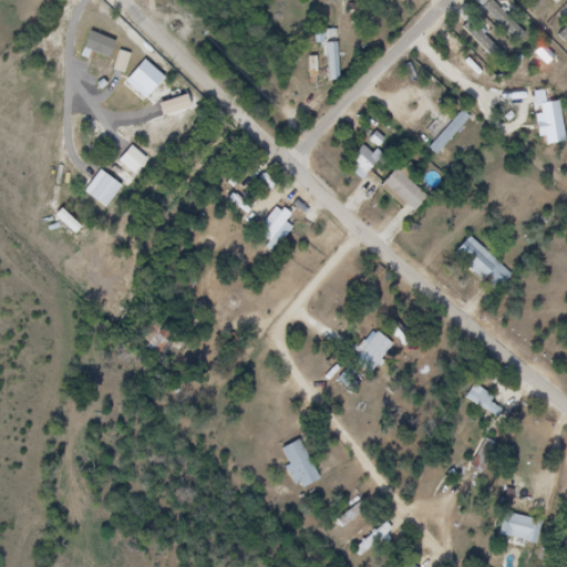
[(475,0),(517,42),(525,34),(490,0),(475,0)]
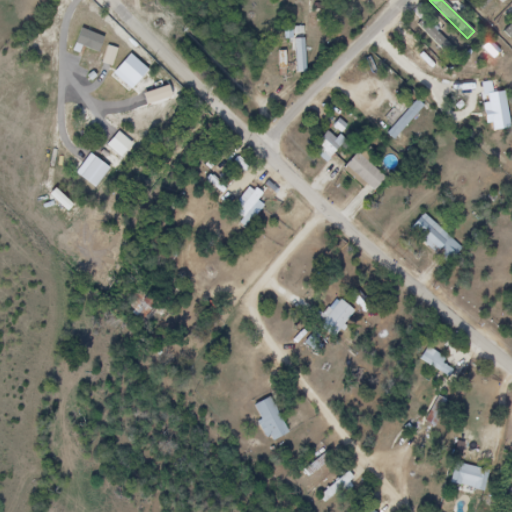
[(491,0),(479,0),(477,3),(482,8),(491,0)]
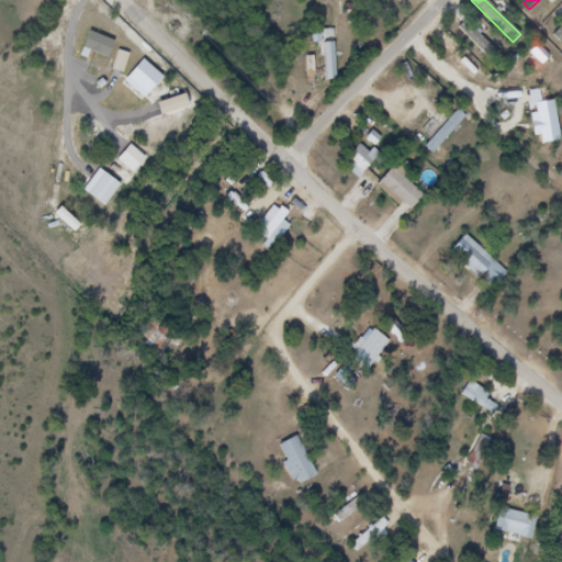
[(501,56),(469,24),(460,33),(492,65),(501,56)]
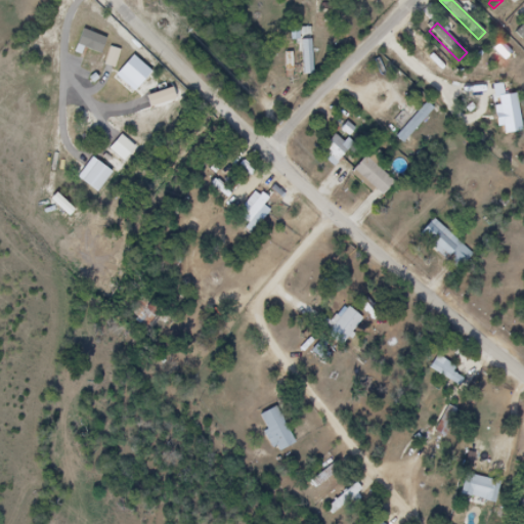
[(82,29),(76,45),(99,54),(105,38),(82,29)]
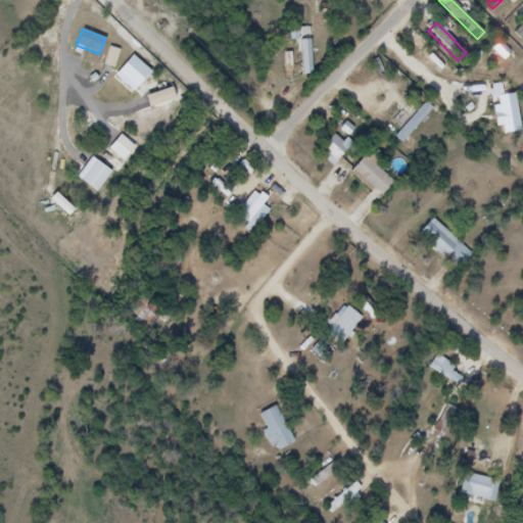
[(110,48),(104,65),(117,69),(123,51),(110,48)]
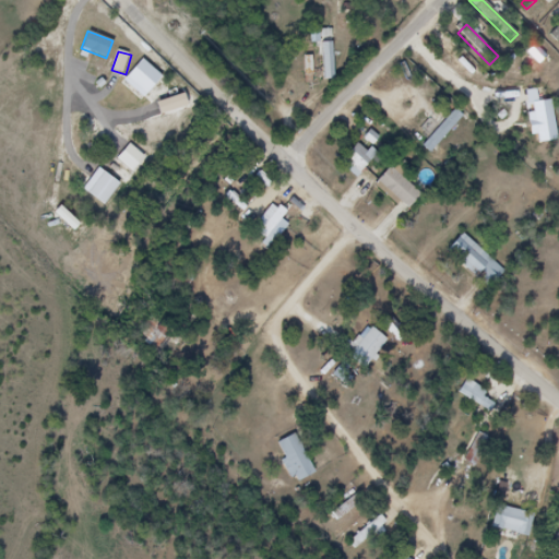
[(141,59),(123,81),(144,98),(162,78),(141,59)]
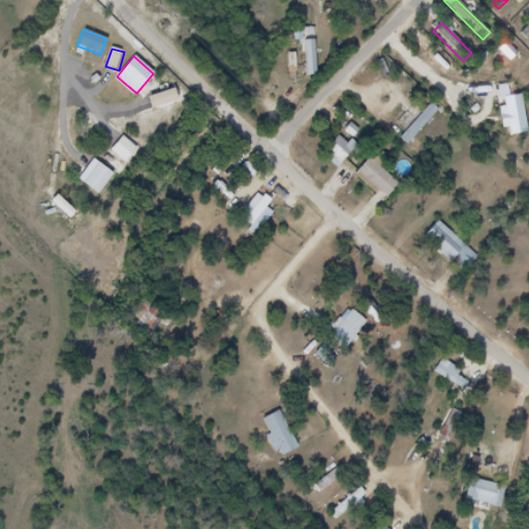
[(144,98),(148,111),(176,100),(172,89),(144,98)]
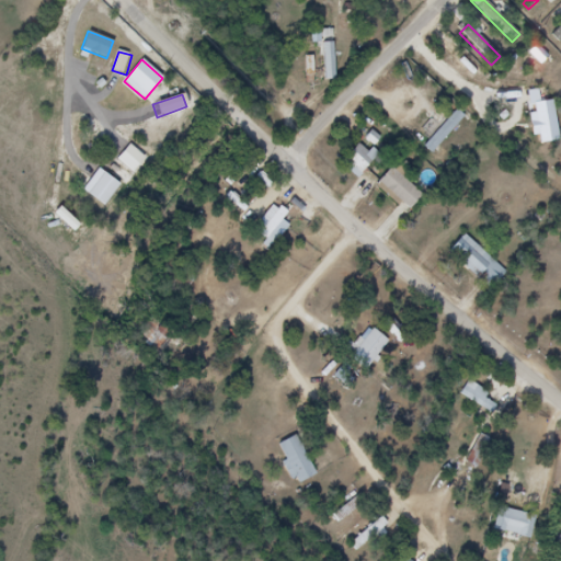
[(129,144),(115,161),(129,173),(145,157),(129,144)]
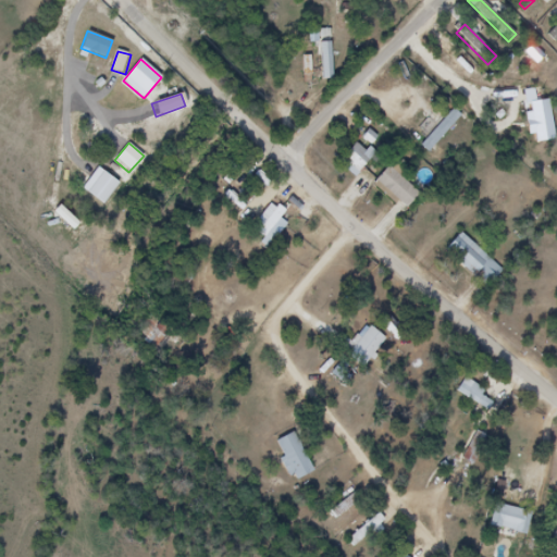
[(376,181),(406,209),(420,195),(390,166),(376,181)]
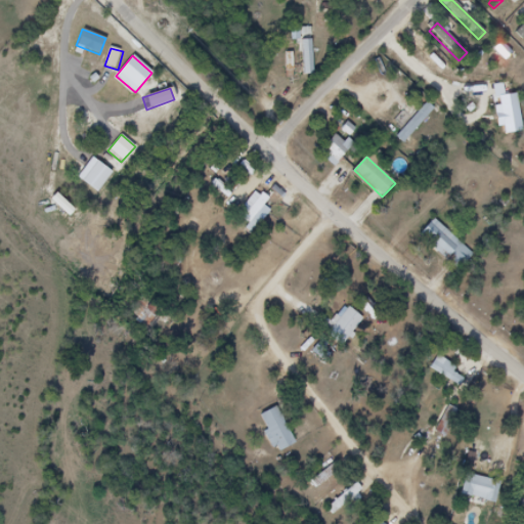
[(90,158),(76,178),(96,192),(111,173),(90,158)]
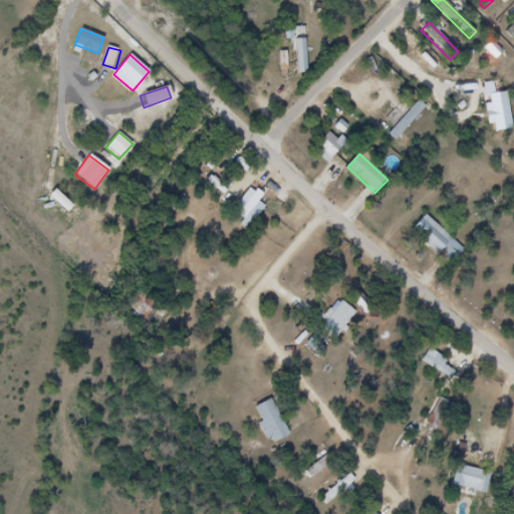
[(259,204),(264,194),(254,188),(239,215),(246,219),(249,213),(258,218),(264,207),(259,204)]
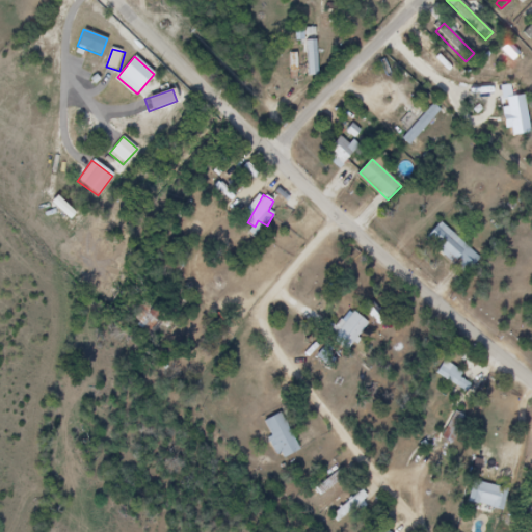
[(427,237),(469,275),(482,261),(441,221),(427,237)]
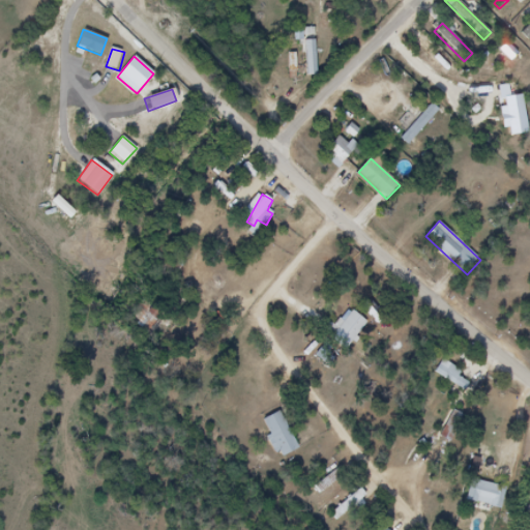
[(139,327),(152,337),(165,320),(151,311),(139,327)]
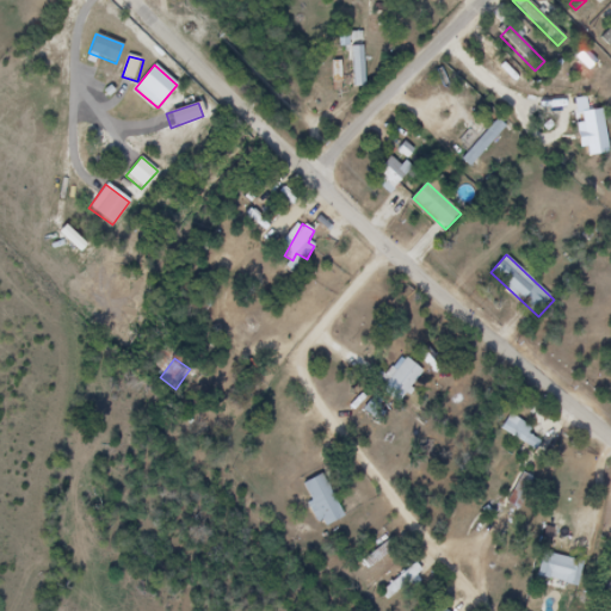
[(425,376),(411,360),(384,386),(400,401),(425,376)]
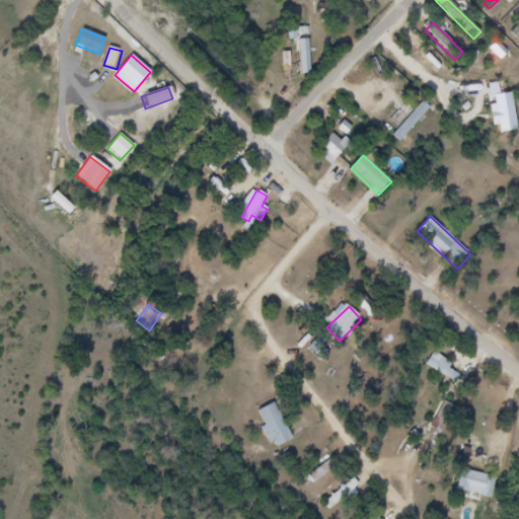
[(446,358),(435,352),(427,366),(438,372),(446,358)]
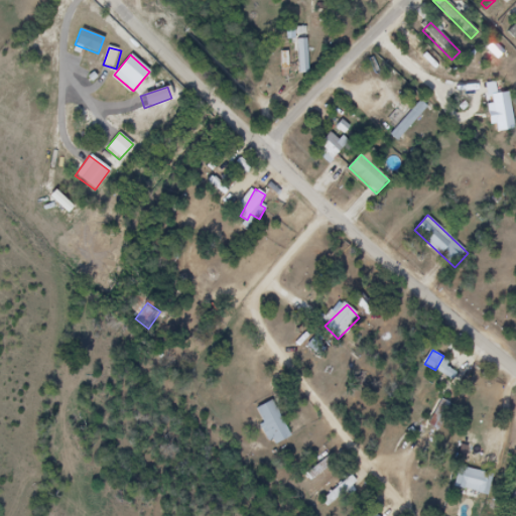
[(442,375),(454,381),(458,374),(445,368),(442,375)]
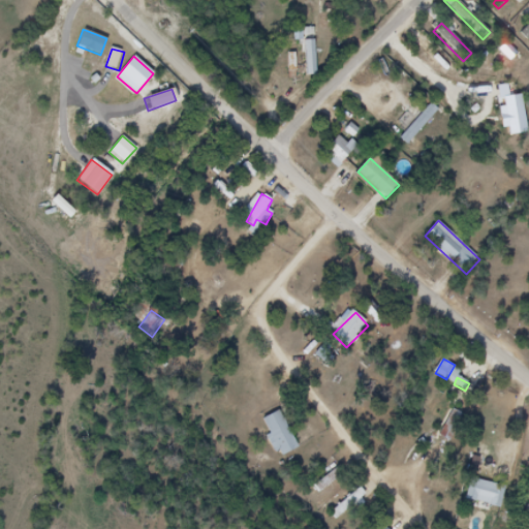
[(299,448),(281,410),(261,418),(279,458),(299,448)]
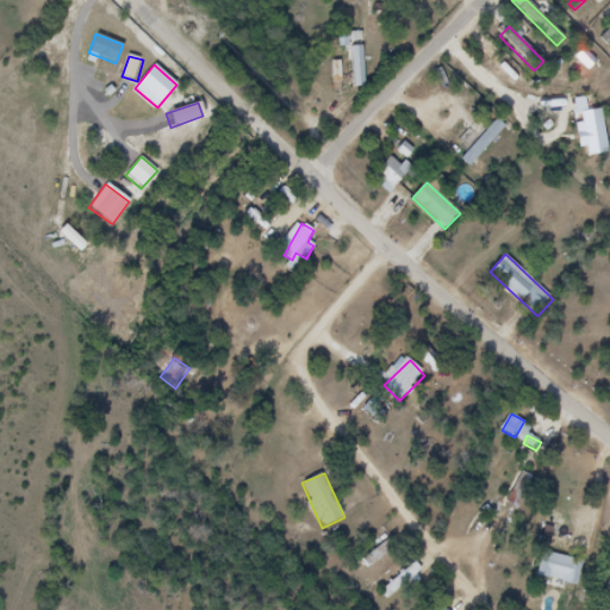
[(362,560),(369,570),(394,551),(384,535),(374,542),(379,548),(362,560)]
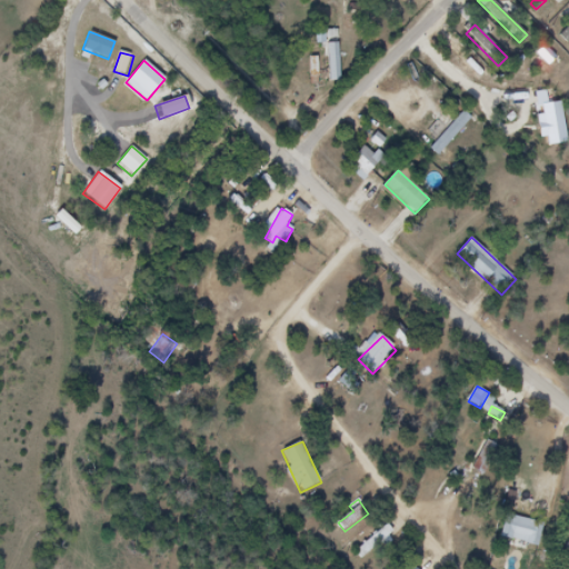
[(546,525),(507,515),(500,538),(539,548),(546,525)]
